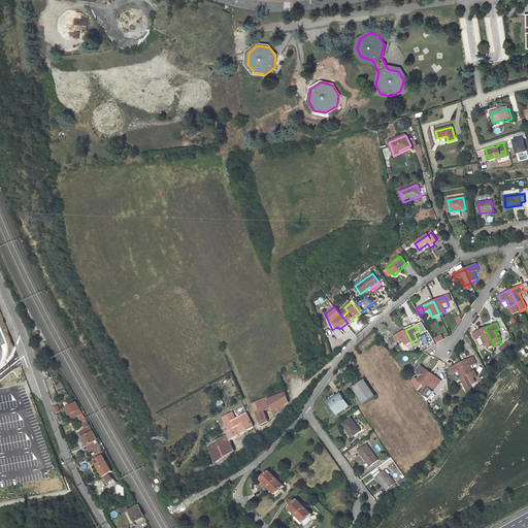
[(37,328),(32,330),(34,336),(40,333),(37,328)]
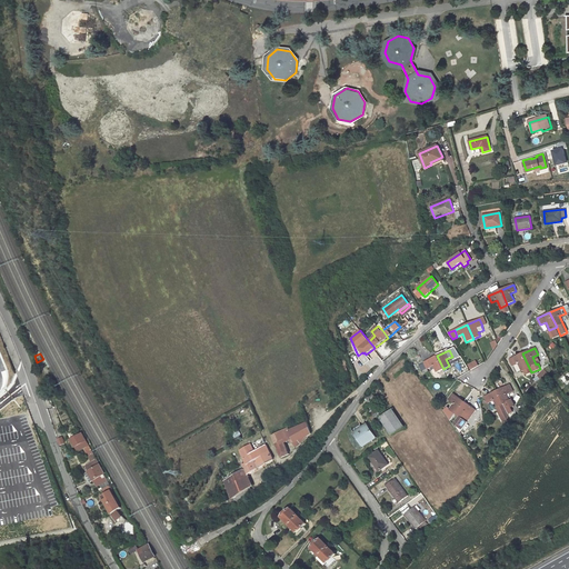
[(531,372),(522,353),(510,359),(513,366),(519,363),(522,371),(523,370),(526,375),(531,372)]
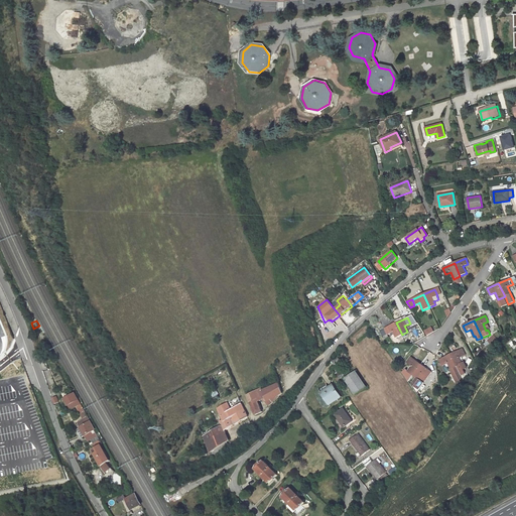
[(396,323),(385,329),(388,335),(390,333),(392,336),(395,334),(397,337),(402,335),(396,323)]
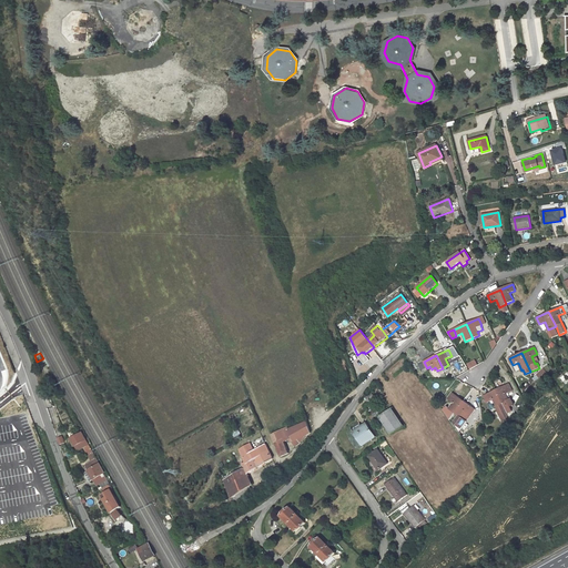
[(549,364),(545,358),(539,363),(544,368),(549,364)]
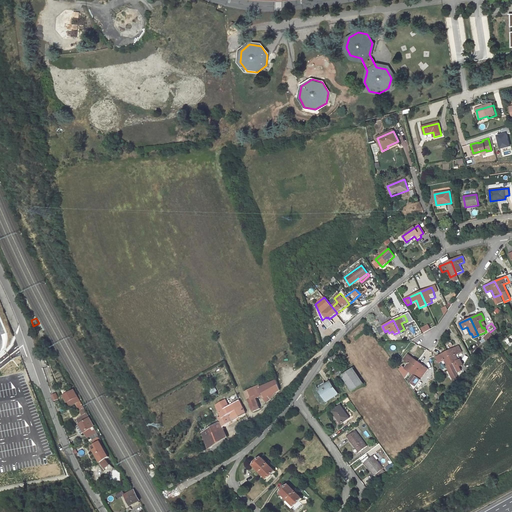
[(424,333),(431,329),(428,324),(421,328),(424,333)]
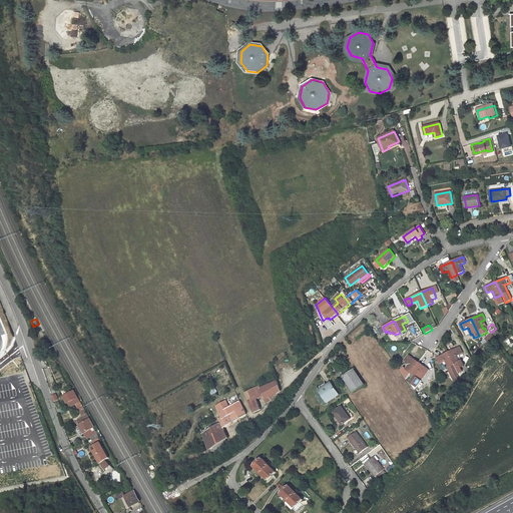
[(485,339),(489,343),(494,337),(491,334),(485,339)]
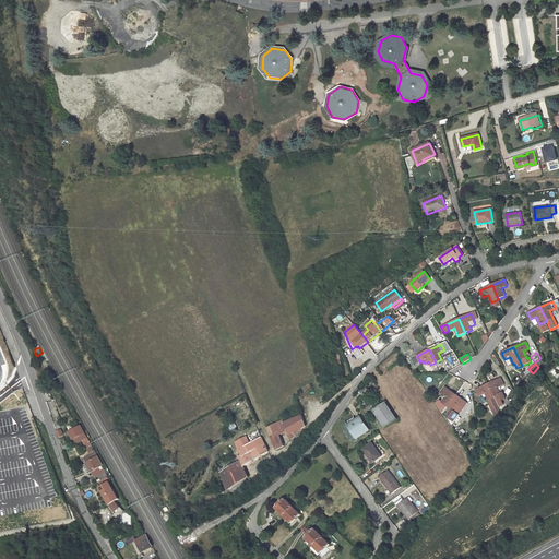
[(501,378),(488,384),(495,396),(501,394),(498,388),(504,384),(501,378)]
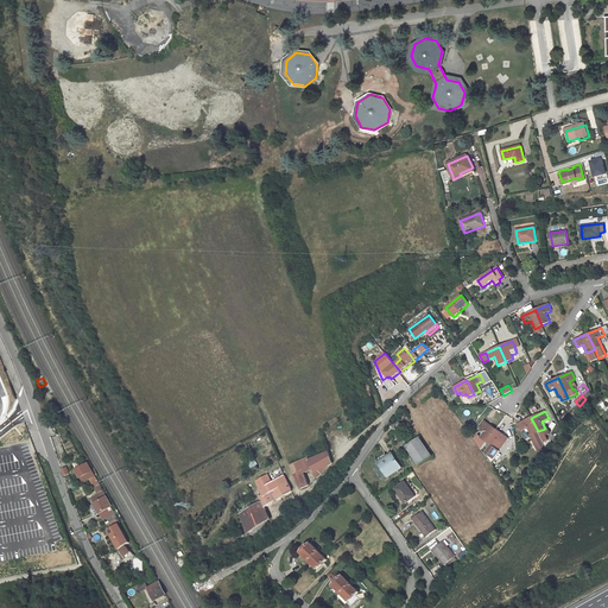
[(531,418),(518,424),(521,431),(529,428),(532,435),(531,435),(539,451),(546,448),(538,431),(531,418)]
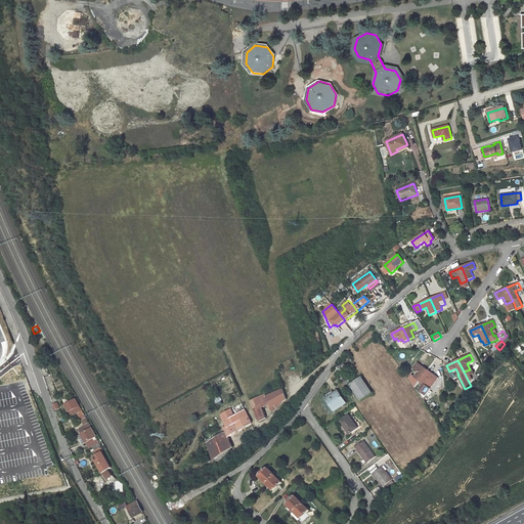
[(413,367),(420,372),(416,377),(420,381),(428,369),(418,362),(413,367)]
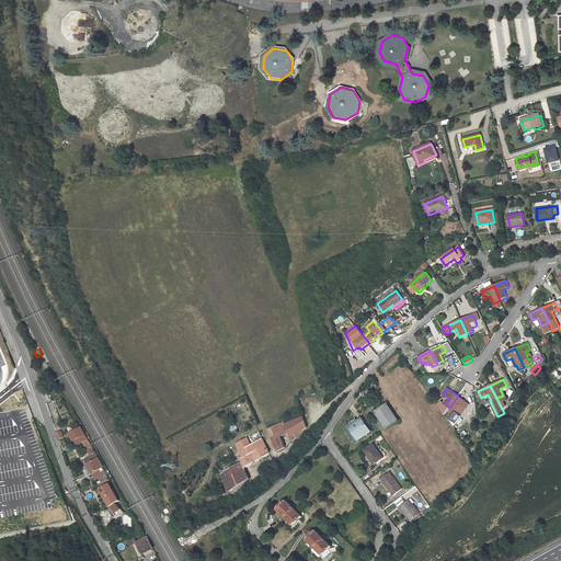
[(469,404),(458,396),(449,408),(455,411),(448,420),(453,427),(461,416),(455,412),(459,405),(465,410),(469,404)]
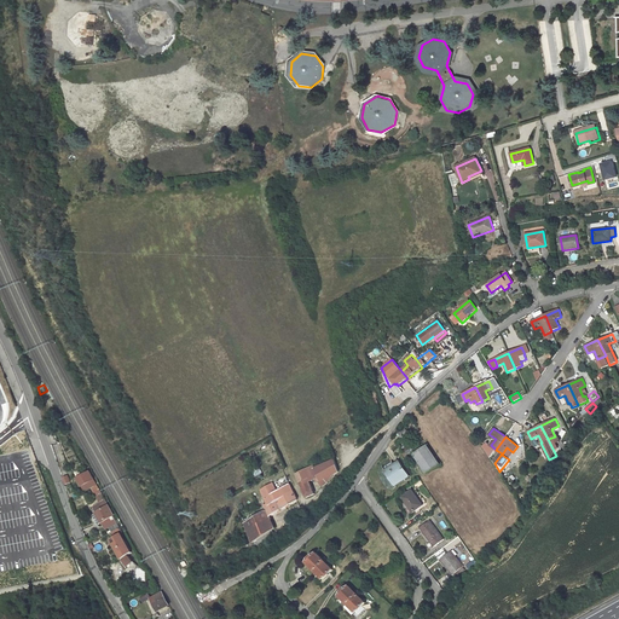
[(427,445),(415,455),(427,473),(440,464),(427,445)]
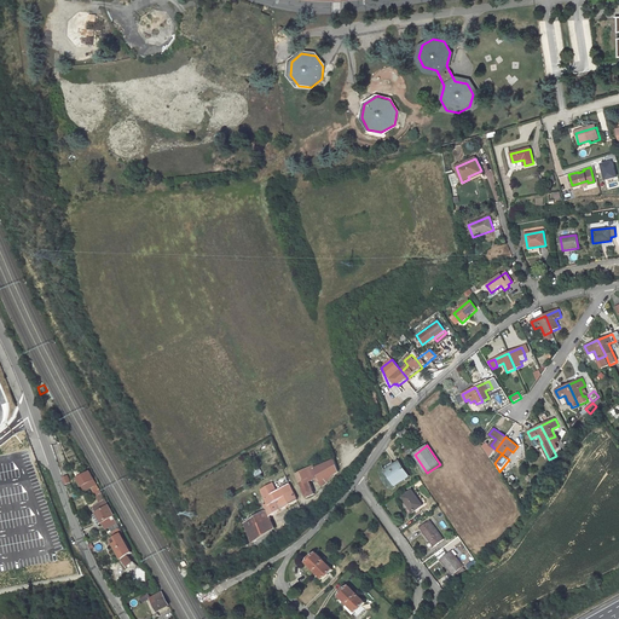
[(313,466),(296,473),(295,474),(300,482),(307,497),(316,493),(310,481),(308,479),(312,476),(313,480),(314,479),(316,480),(317,481),(318,480),(318,479),(318,478),(319,478),(320,480),(319,482),(323,486),(329,481),(334,475),(339,472),(334,460),(314,468),(313,466)]
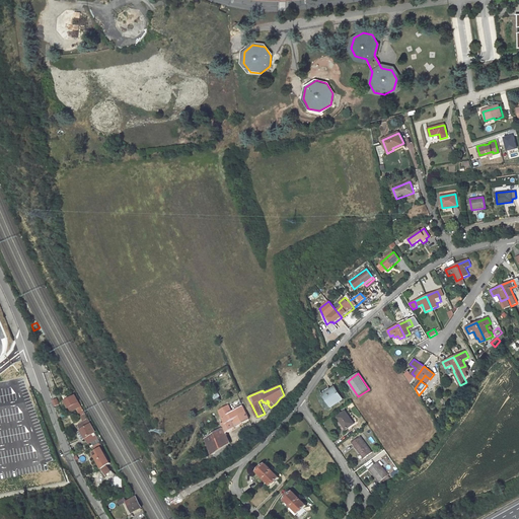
[(324,395),(331,406),(343,399),(335,387),(328,391),(328,392),(324,395)]
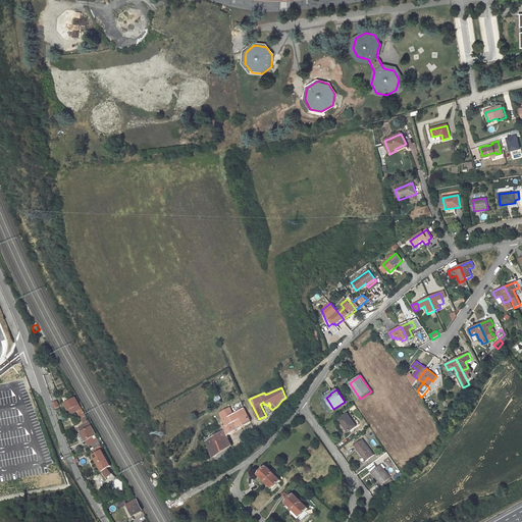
[(76,398),(66,404),(69,410),(80,404),(76,398)]
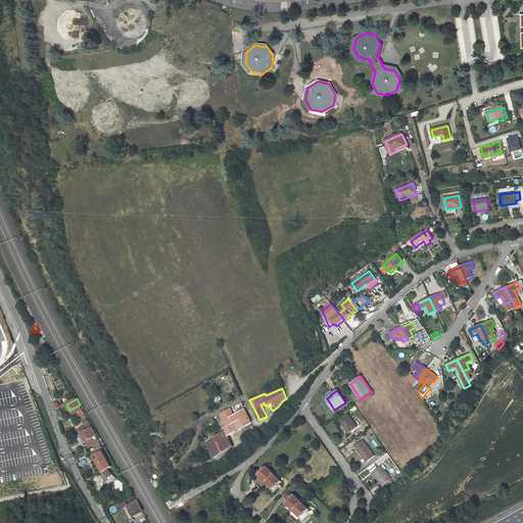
[(100,440),(80,405),(69,411),(70,413),(77,409),(85,425),(79,428),(82,433),(79,435),(83,443),(87,441),(90,446),(100,440)]
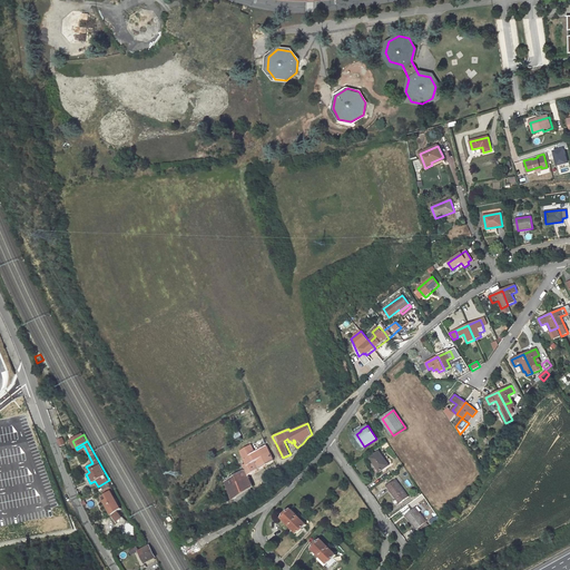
[(235,499),(236,502),(251,493),(249,490),(254,487),(249,475),(274,460),(269,452),(272,448),(268,441),(259,446),(261,450),(254,453),(249,445),(242,451),(247,465),(246,467),(247,468),(225,481),(234,500),(235,499)]
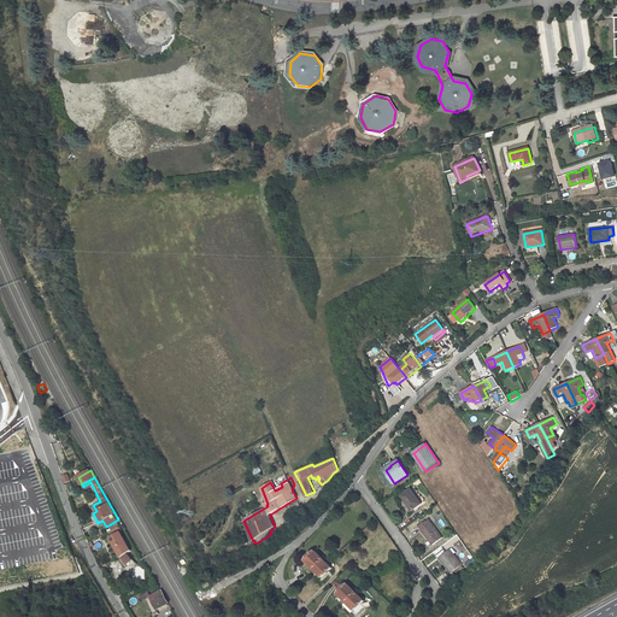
[(411,488),(400,495),(411,511),(422,504),(411,488)]
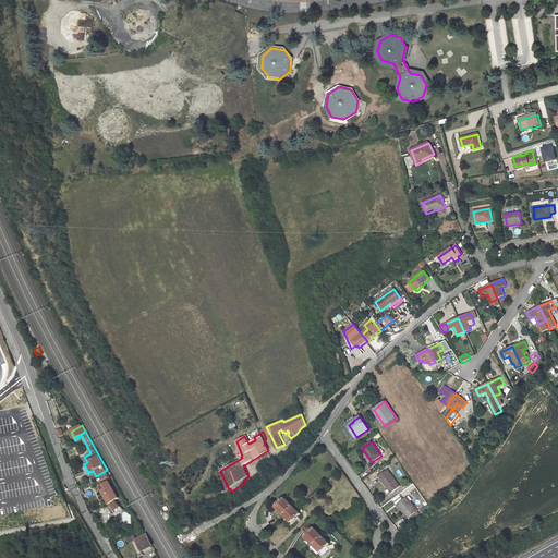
[(388,469),(378,476),(391,493),(401,486),(388,469)]
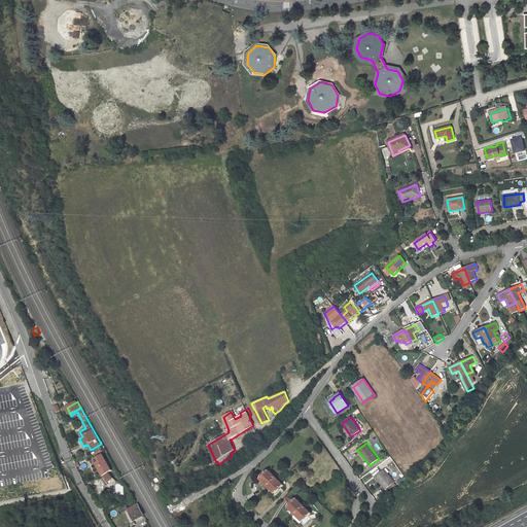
[(45,452),(34,453),(34,467),(45,467),(45,452)]
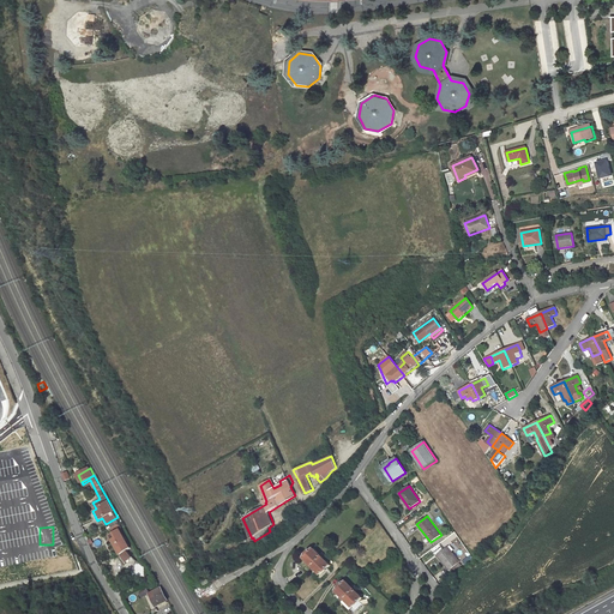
[(121,529),(110,535),(114,541),(121,554),(124,558),(127,563),(133,558),(128,551),(132,548),(121,529)]
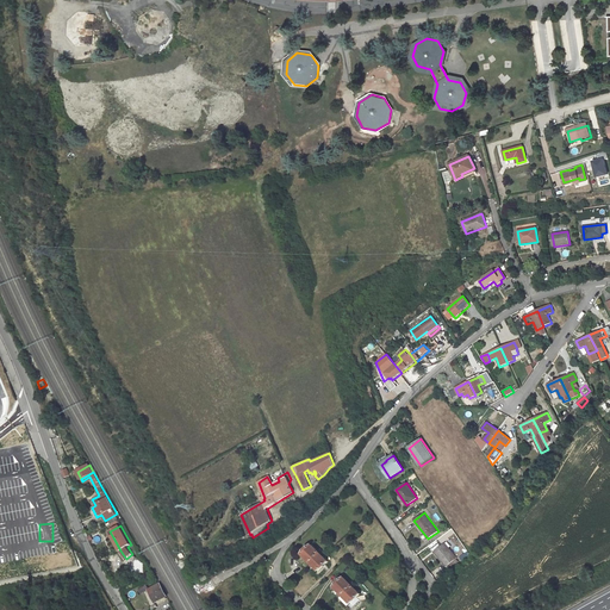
[(444,543),(434,552),(446,566),(447,565),(455,559),(458,558),(444,543)]
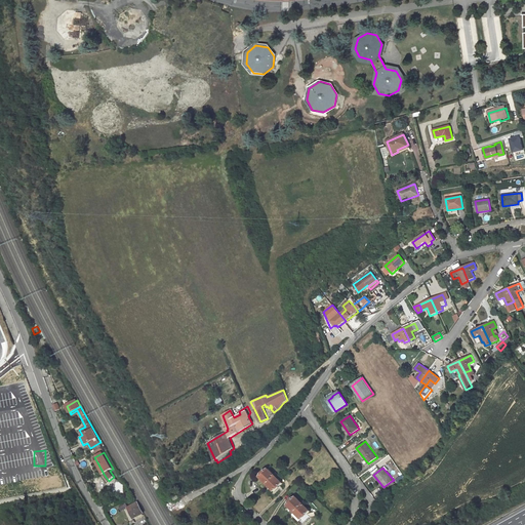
[(269,469),(260,476),(275,491),(283,483),(277,477),(279,475),(276,473),(274,475),(269,469)]
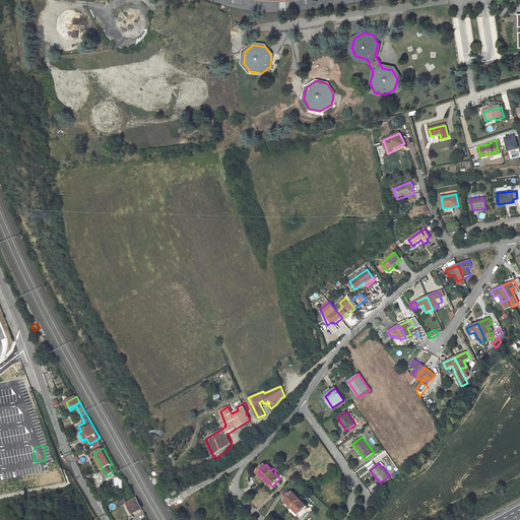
[(122,480),(111,481),(112,489),(123,489),(122,480)]
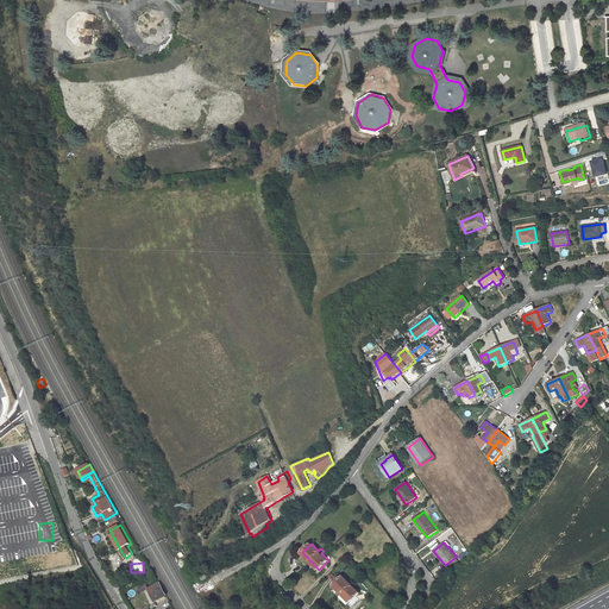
[(344,577),(334,585),(350,602),(352,600),(357,596),(360,592),(353,586),(356,584),(352,582),(350,583),(344,577)]
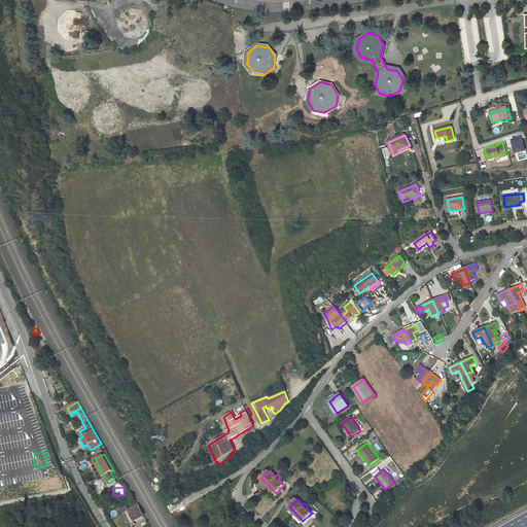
[(146,515),(140,504),(130,510),(136,520),(146,515)]
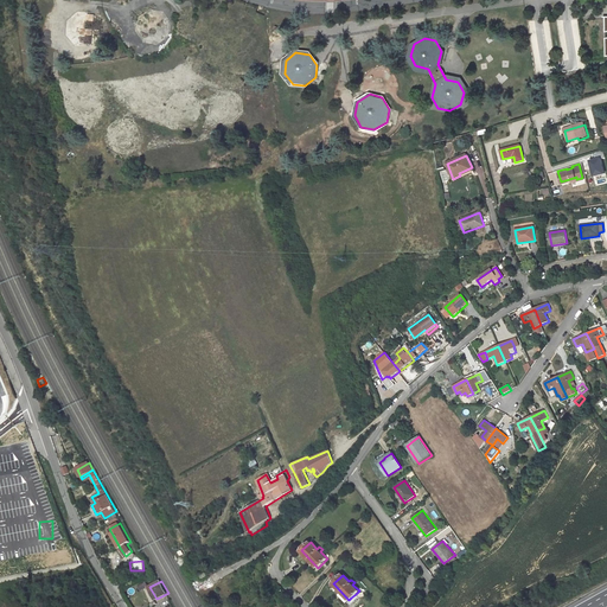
[(88,606),(89,606),(62,589),(55,601),(63,606),(88,606)]
